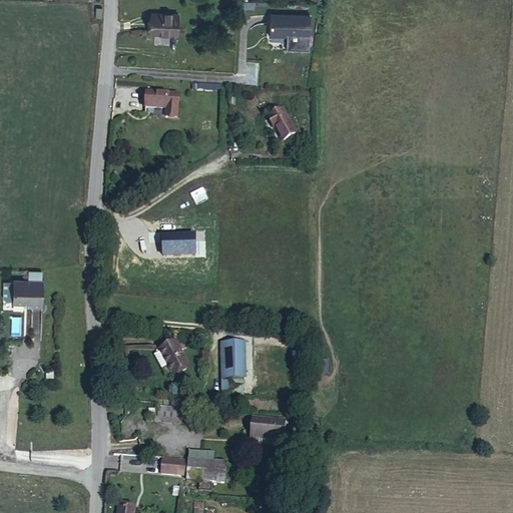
[(179,42),(181,21),(154,19),(153,39),(179,42)]
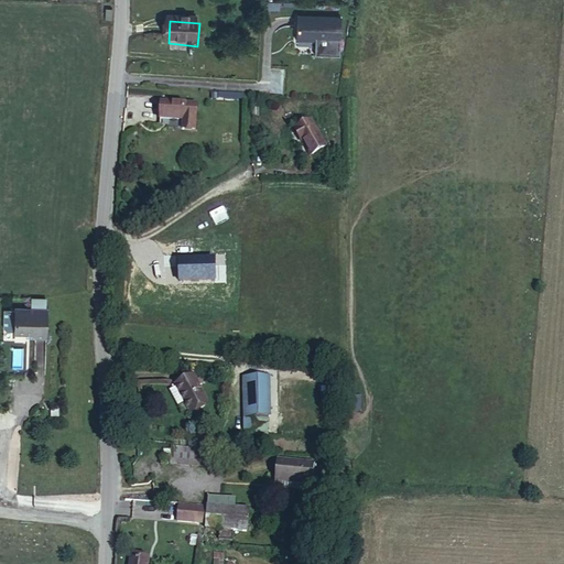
[(338,52),(339,32),(297,30),(296,51),(338,52)]
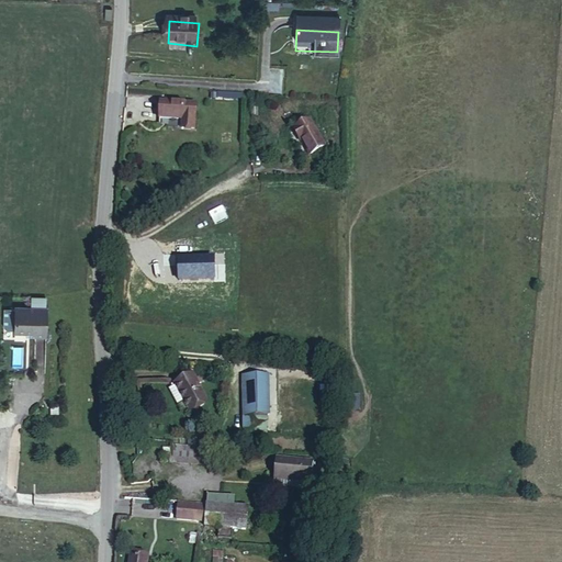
[(201,136),(203,110),(168,109),(167,124),(188,125),(188,135),(201,136)]
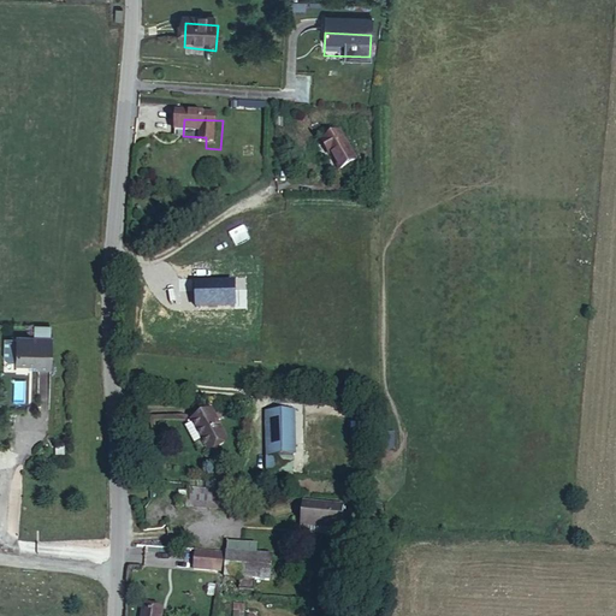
[(353,163),(339,134),(320,142),(335,171),(353,163)]
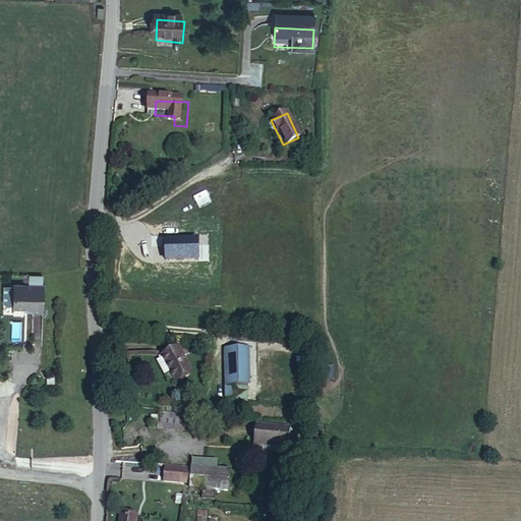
[(41,287),(42,277),(30,277),(29,287),(41,287)]
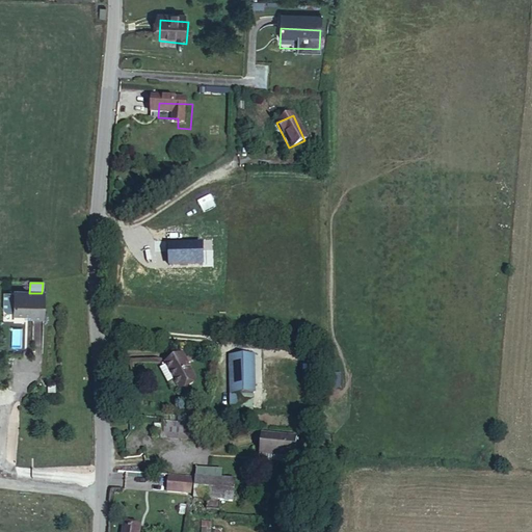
[(45,321),(45,293),(42,293),(29,293),(12,293),(14,295),(2,294),(2,312),(5,315),(12,314),(12,317),(24,317),(23,321),(45,321)]
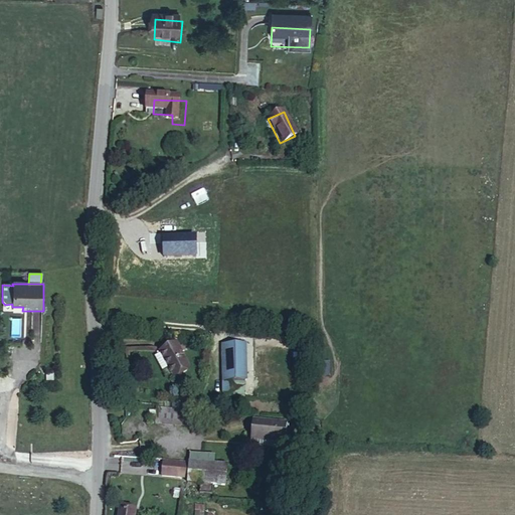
[(246,341),(221,341),(221,383),(223,383),(223,397),(246,397),(246,341)]
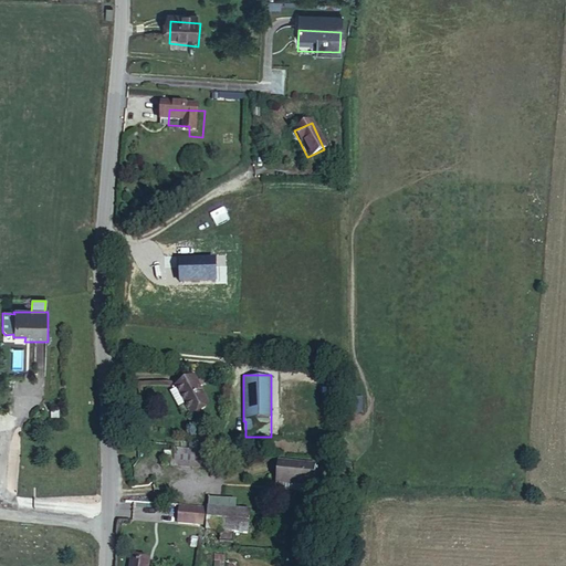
[(196,377),(177,386),(178,388),(187,404),(191,412),(210,404),(196,377)]
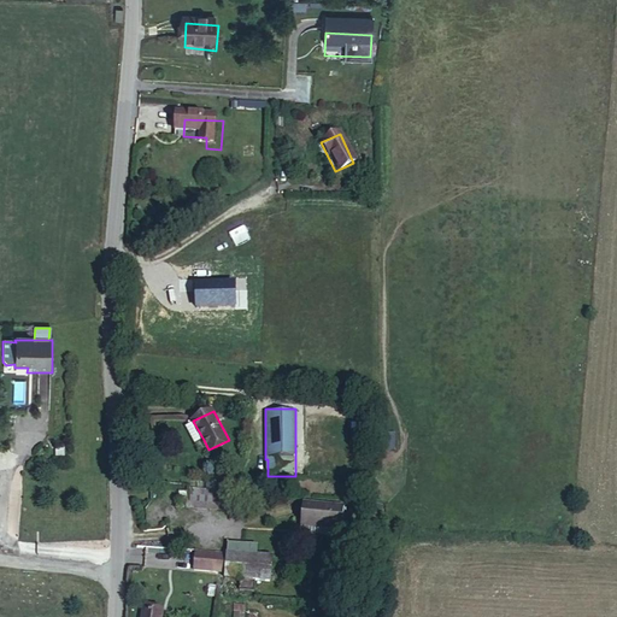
[(194,423),(187,427),(195,444),(204,440),(194,423)]
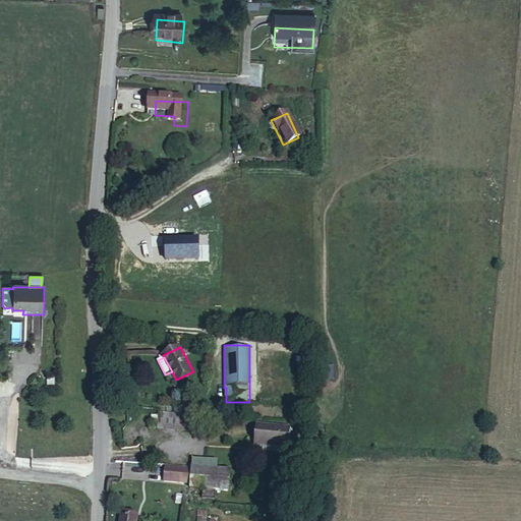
[(334,380),(334,364),(324,364),(324,380),(334,380)]
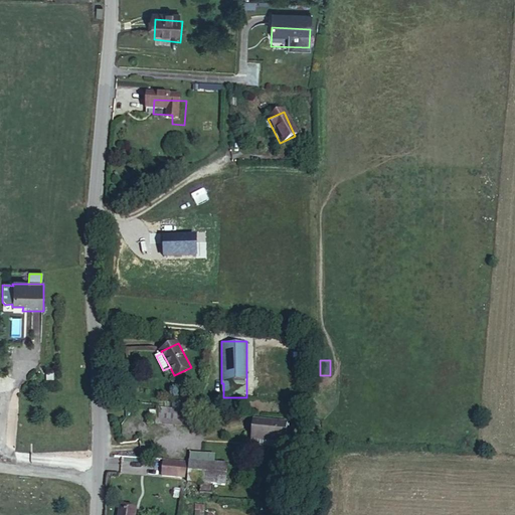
[(190,424),(190,409),(155,407),(155,422),(190,424)]
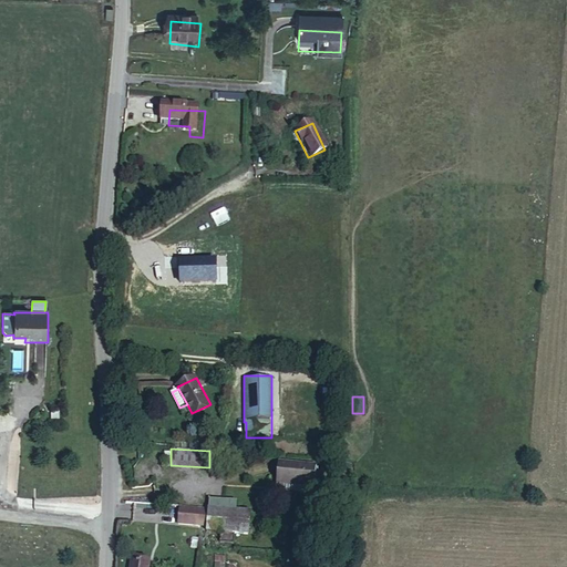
[(300,483),(301,461),(264,460),(263,481),(300,483)]
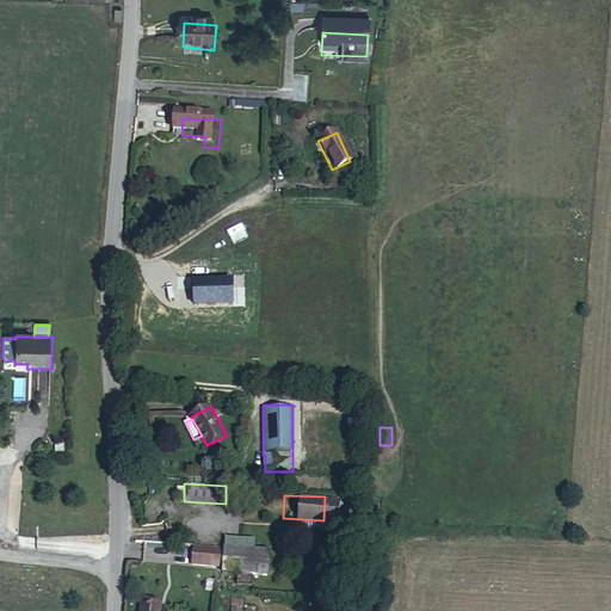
[(199,554),(201,543),(179,542),(179,562),(199,563),(199,554)]
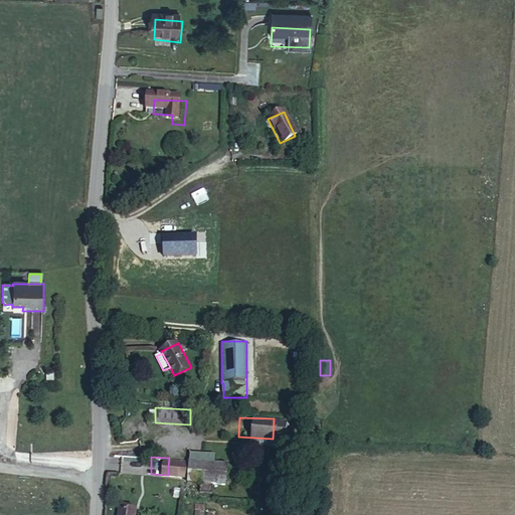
[(225,482),(225,461),(186,459),(185,468),(184,475),(183,480),(225,482)]
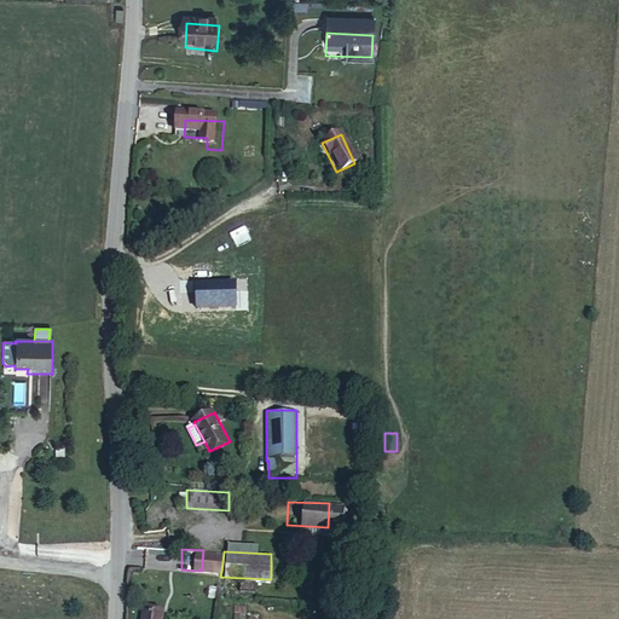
[(221,571),(223,562),(202,561),(202,571),(221,571)]
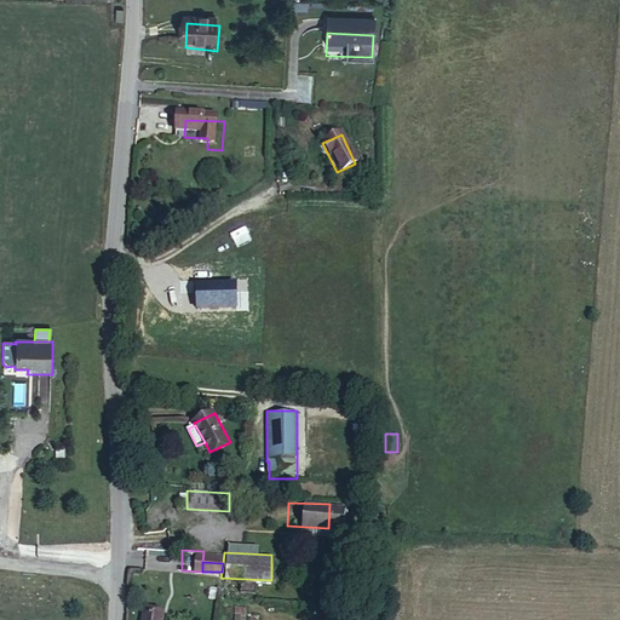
[(235,619),(241,619),(244,619),(246,608),(236,606),(235,619)]
